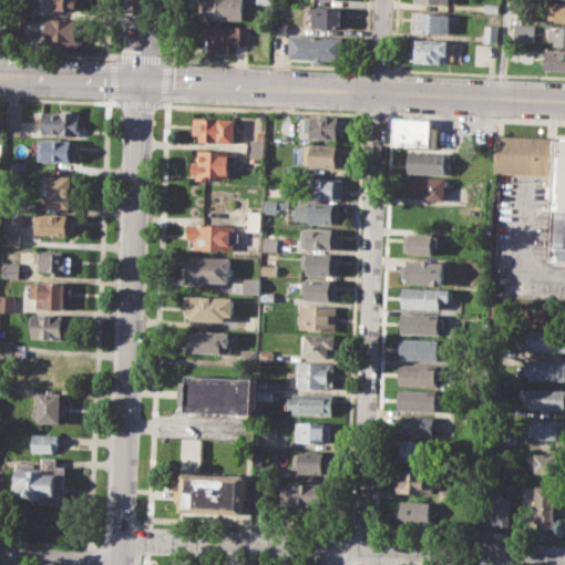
[(82,0),(82,13),(53,12),(53,0),(82,0)]
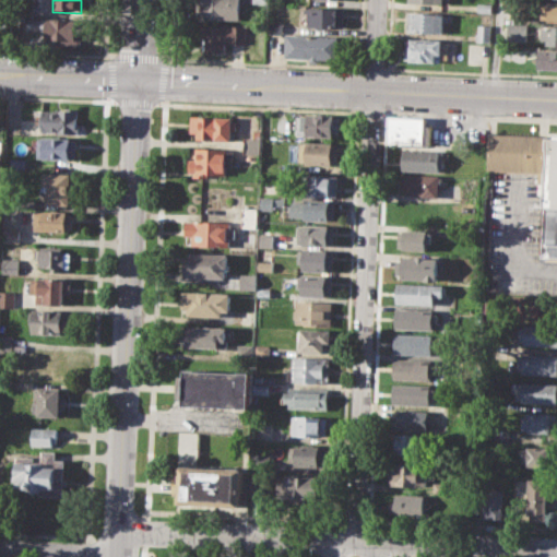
[(194,0),(237,0),(237,21),(194,20),(194,0)]
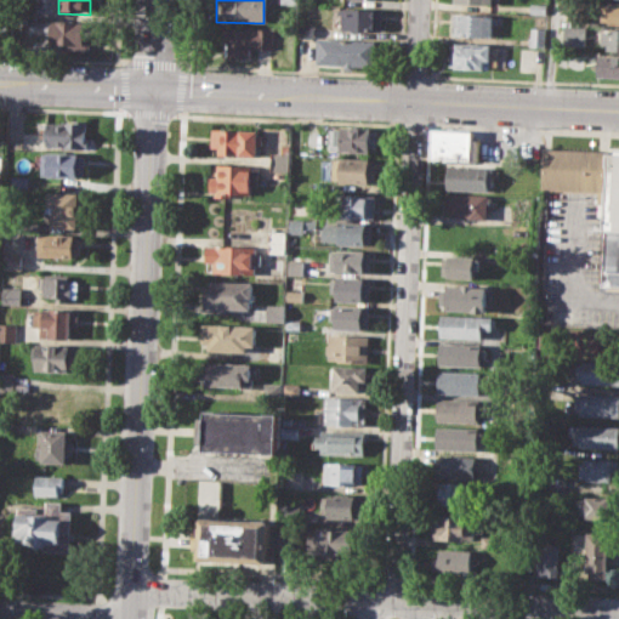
[(608,4),(618,4),(618,27),(607,27),(608,4)]
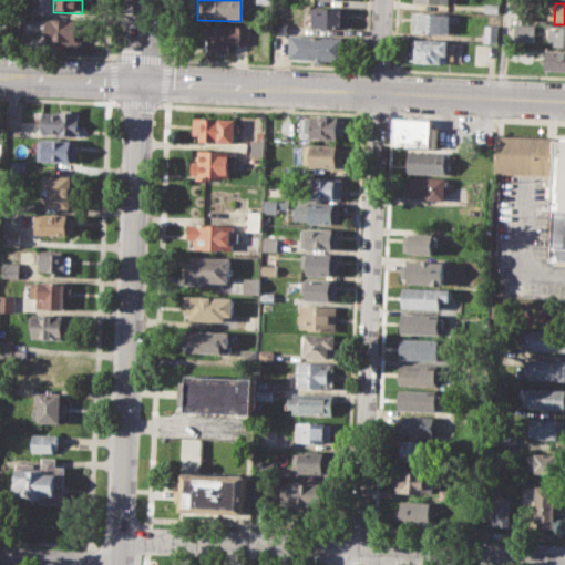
[(482,4),(496,4),(496,14),(482,13),(482,4)]
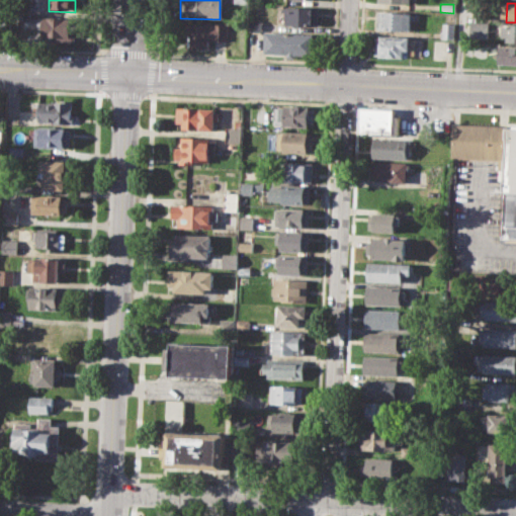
[(10,5),(21,5),(21,23),(10,22),(10,5)]
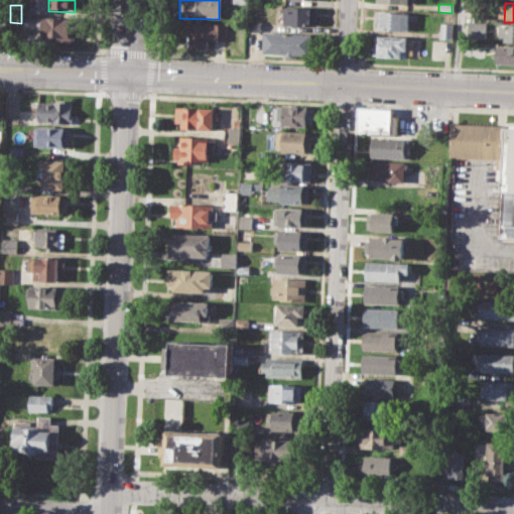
[(282,9),(314,10),(313,26),(281,25),(282,9)]
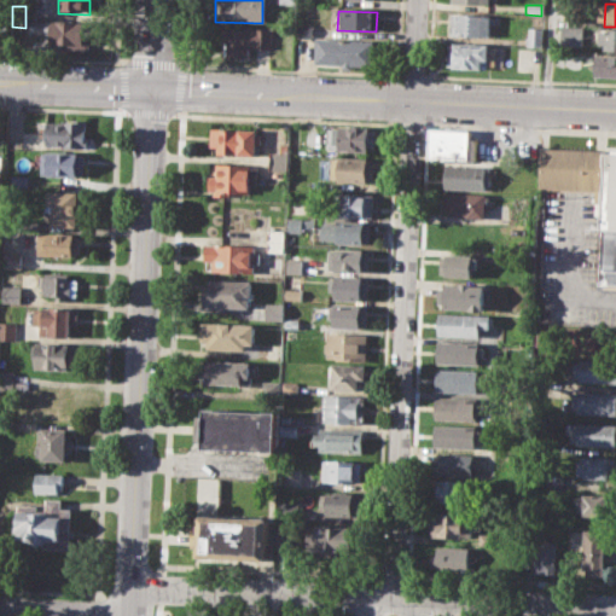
[(562,13),(577,15),(577,24),(562,23),(562,13)]
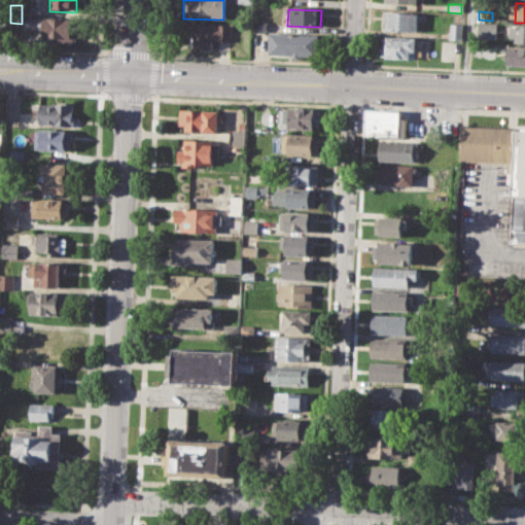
[(384,13),(417,14),(416,34),(383,32),(384,13)]
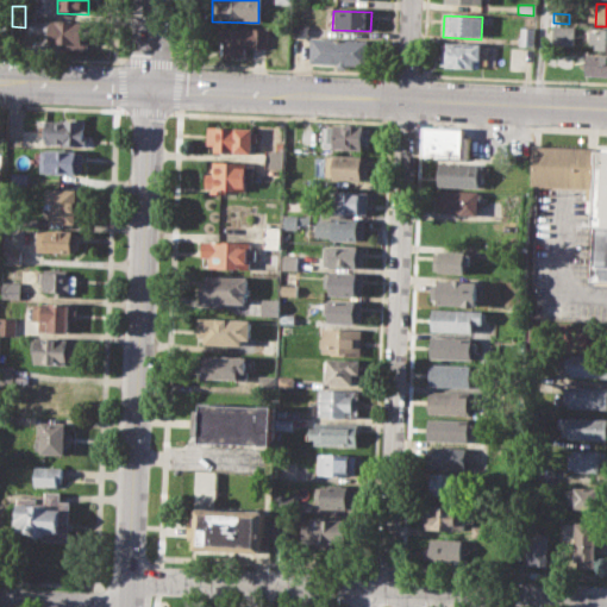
[(48,22),(87,24),(86,51),(47,49),(48,22)]
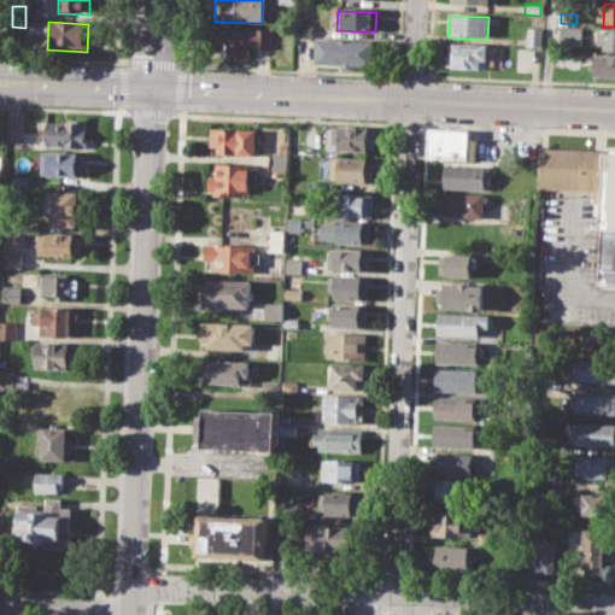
[(296,27),(310,27),(309,39),(296,39),(296,27)]
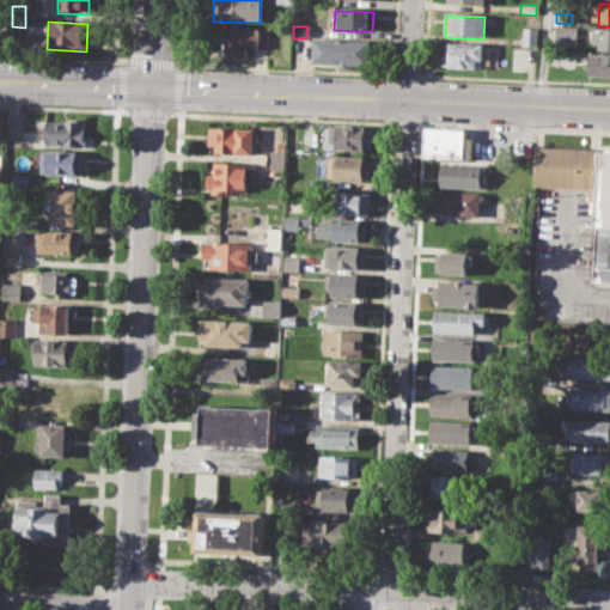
[(555,28),(575,29),(574,48),(554,47),(555,28)]
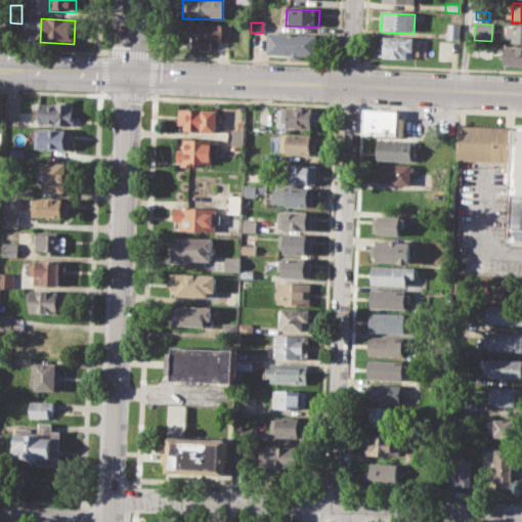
[(186,25),(229,27),(228,43),(210,42),(209,50),(185,49),(186,25)]
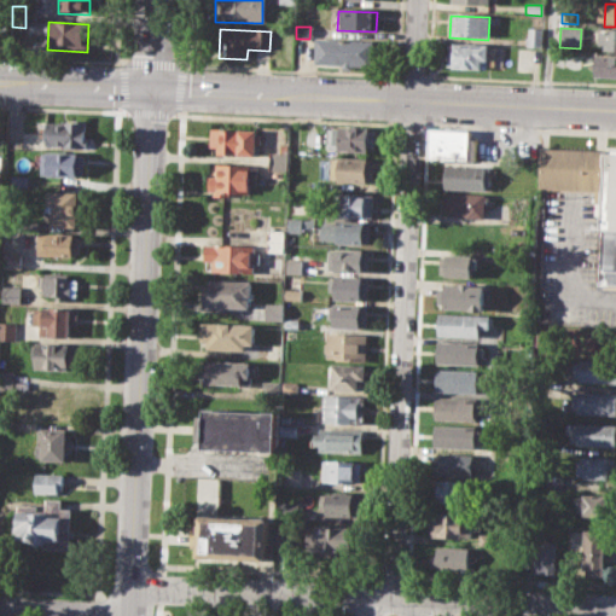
[(527,29),(541,30),(540,48),(527,47),(527,29)]
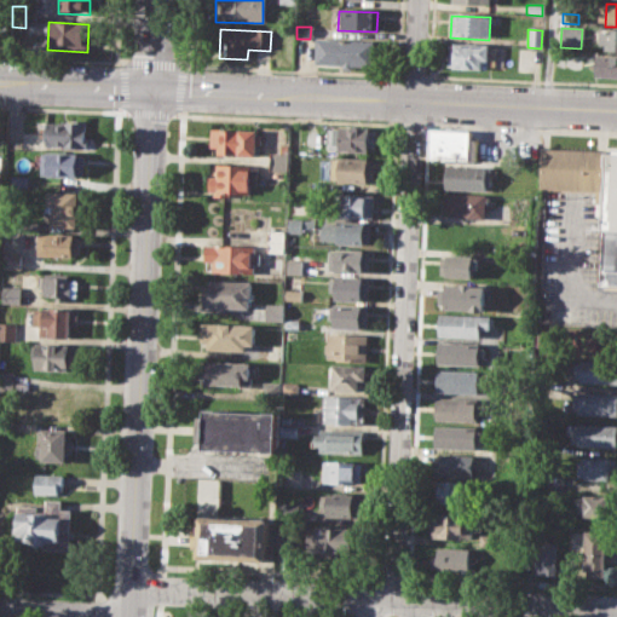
[(600,29),(616,29),(616,52),(604,52),(605,46),(599,45),(600,29)]
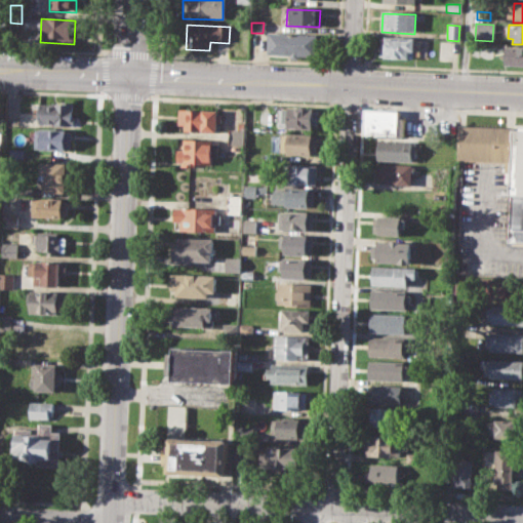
[(266,34),(319,37),(318,57),(265,55),(266,34)]
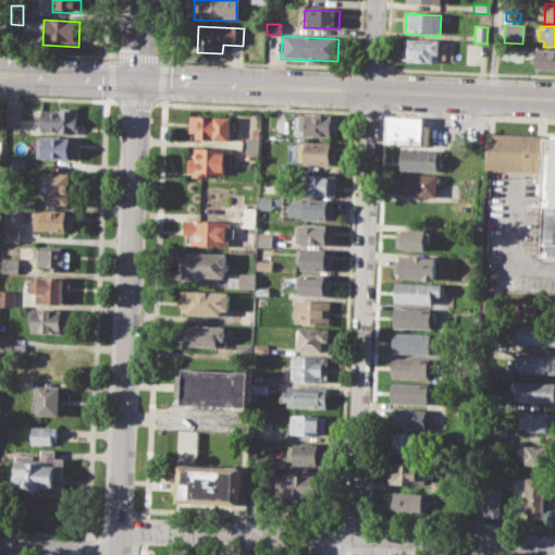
[(404,39),(439,41),(438,63),(403,62),(404,39)]
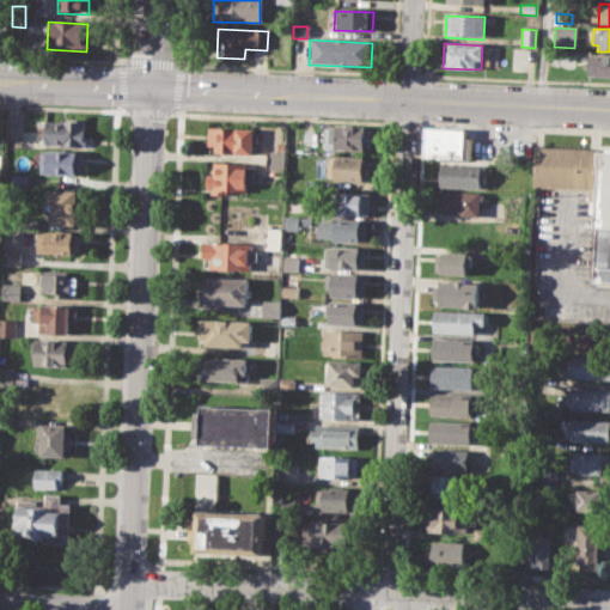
[(589,55),(609,56),(609,78),(587,77),(589,55)]
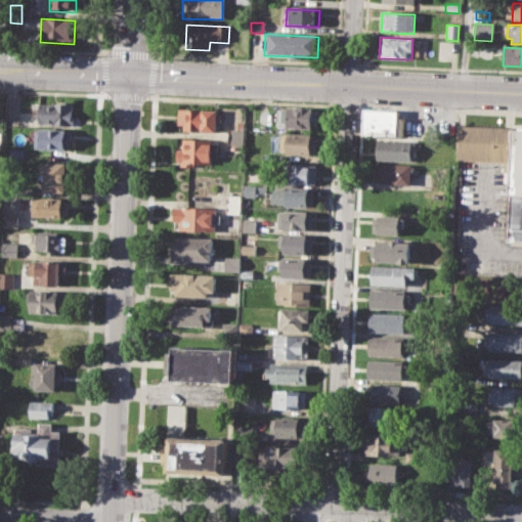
[(36,102),(72,103),(72,118),(76,118),(75,127),(35,125),(36,102)]
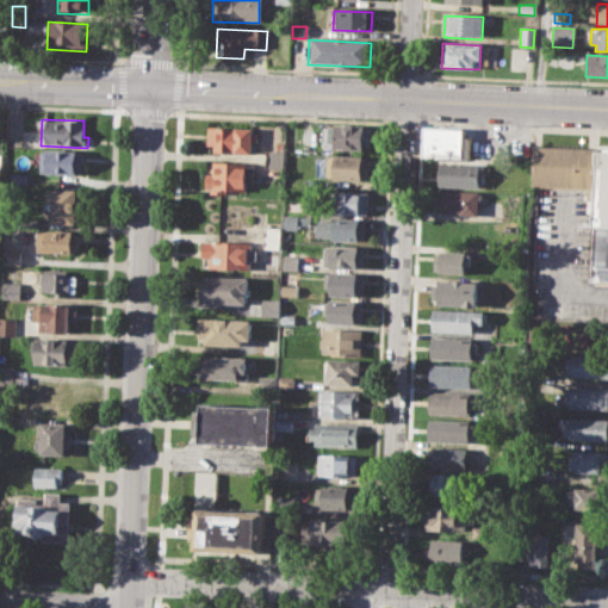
[(322,126),(370,129),(368,150),(321,148),(322,126)]
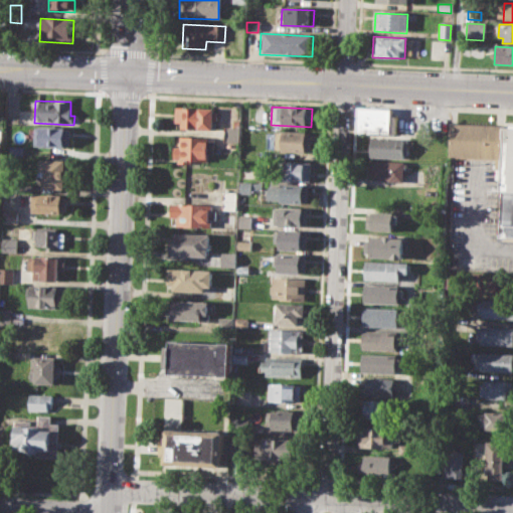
[(172,108),(212,110),(212,114),(215,115),(214,132),(178,129),(179,125),(171,124),(172,108)]
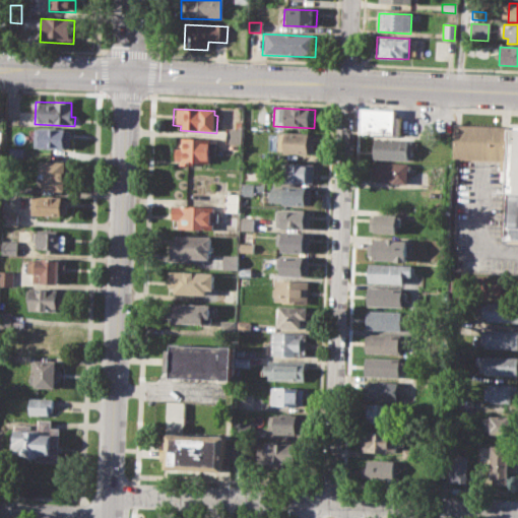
[(359,110),(395,112),(394,119),(401,119),(400,137),(358,134),(359,110)]
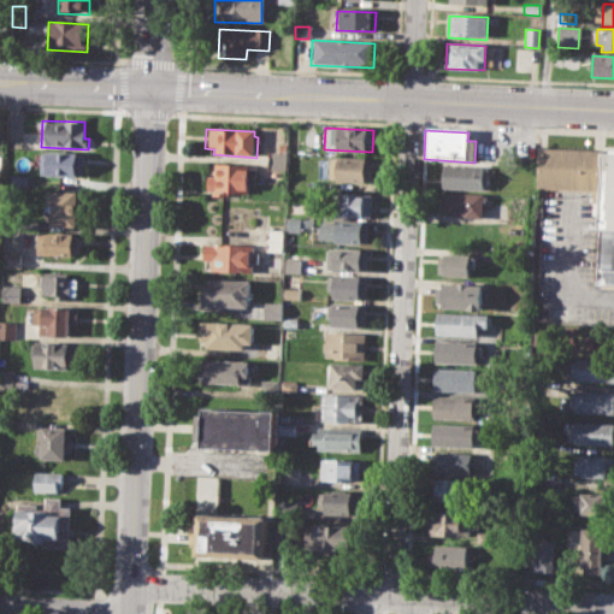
[(5,137),(19,139),(18,149),(5,149),(5,137)]
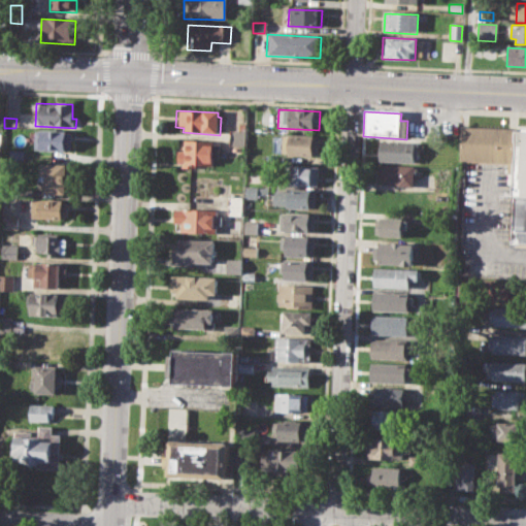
[(461,127),(515,129),(515,132),(523,132),(524,129),(525,129),(525,245),(512,245),(515,164),(460,162),(461,127)]
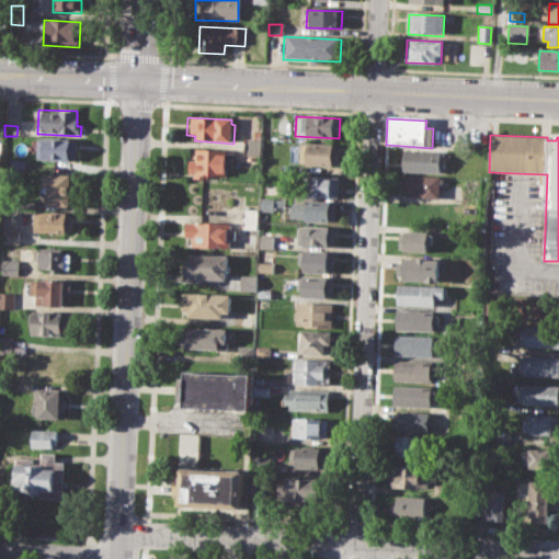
[(38,139),(75,140),(73,162),(37,161),(38,139)]
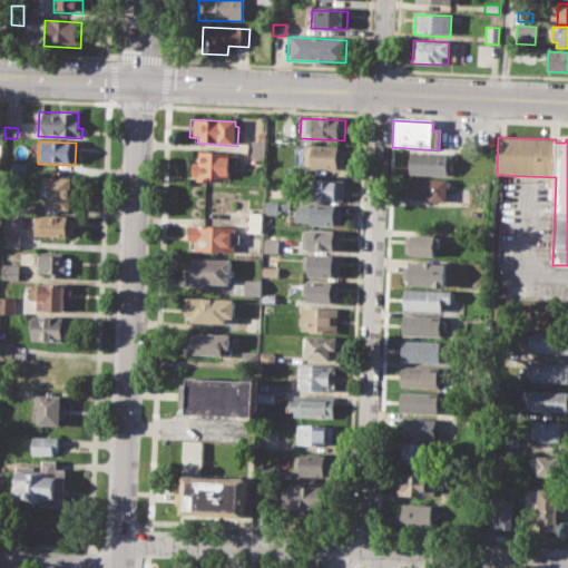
[(247,142),(265,143),(264,158),(246,157),(247,142)]
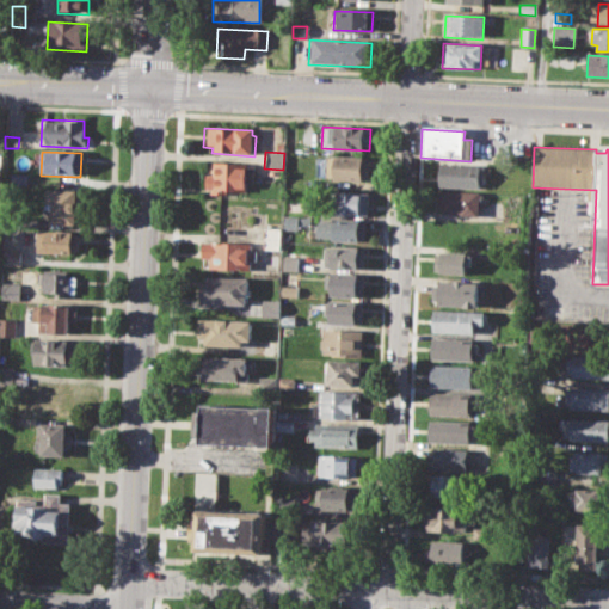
[(326,158),(368,159),(368,183),(325,182),(326,158)]
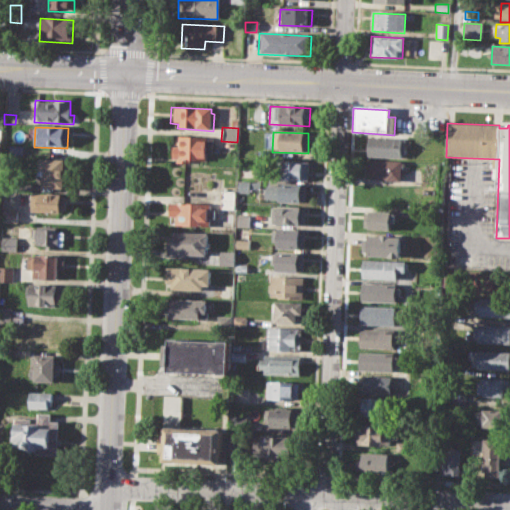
[(179,137),(211,139),(210,154),(205,154),(205,161),(190,161),(189,165),(175,164),(175,159),(171,159),(171,147),(178,147),(179,137)]
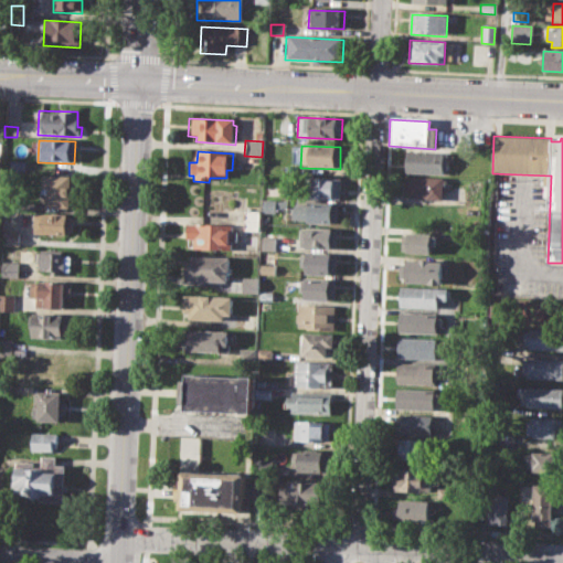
[(403,153),(443,155),(442,176),(403,174),(403,153)]
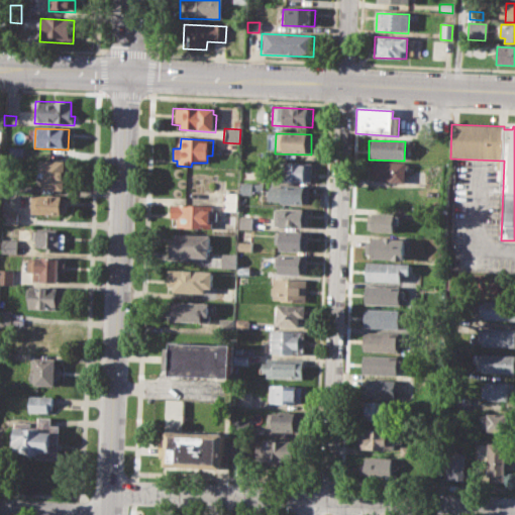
[(8,147),(22,148),(21,162),(7,161),(8,147)]
